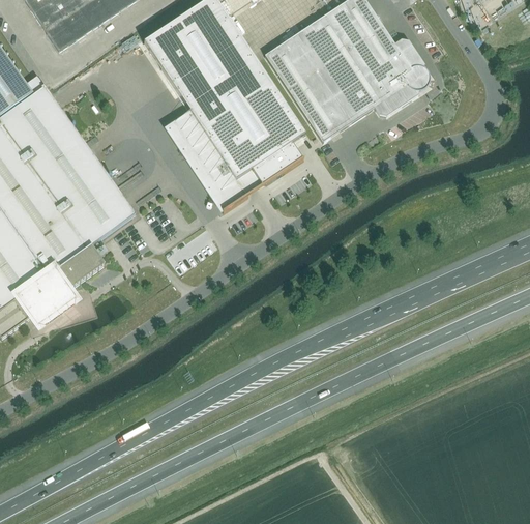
[(26,0),(58,49),(130,0),(26,0)]
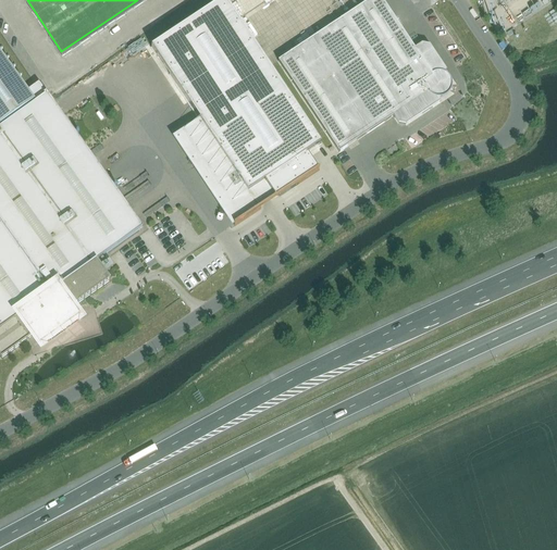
[(213,0),(150,41),(247,187),(263,177),(272,189),(280,190),(319,164),(318,163),(317,163),(307,149),(308,148),(307,148),(321,139),(227,0),(213,0)]
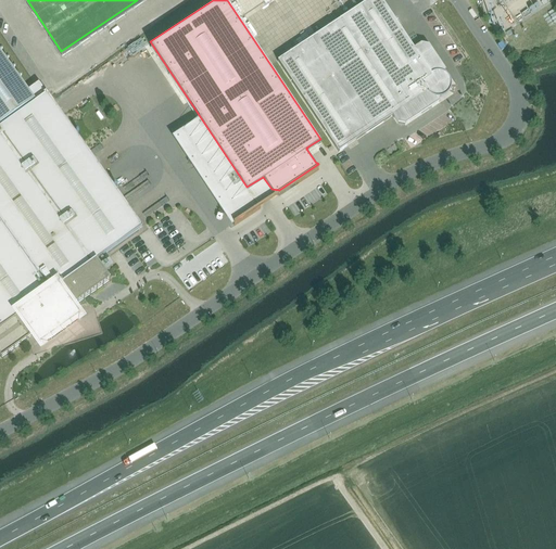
[(445,69),(444,68),(445,65),(428,40),(420,38),(414,43),(384,0),(359,0),(277,55),(338,147),(392,111),(396,117),(405,119),(439,97),(439,92),(440,92),(441,92),(443,91),(445,90),(446,89),(447,88),(449,87),(450,86),(450,85),(450,84),(451,81),(451,80),(451,79),(451,78),(450,76),(450,75),(450,74),(449,73),(449,72),(446,71),(446,69),(445,69)]
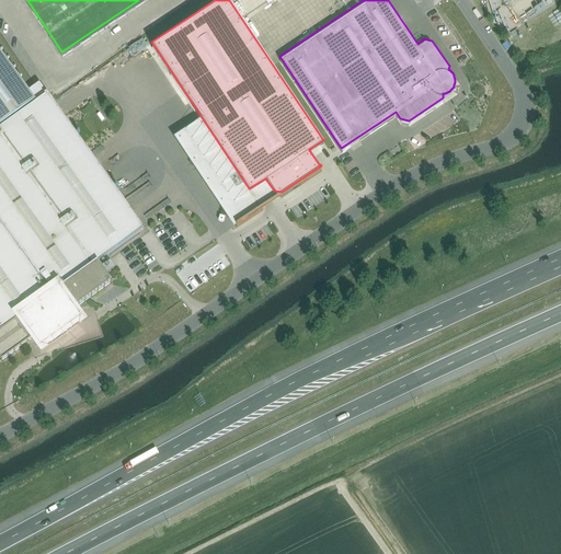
[(0,325),(96,256),(144,223),(39,77),(27,85),(0,46),(0,325)]
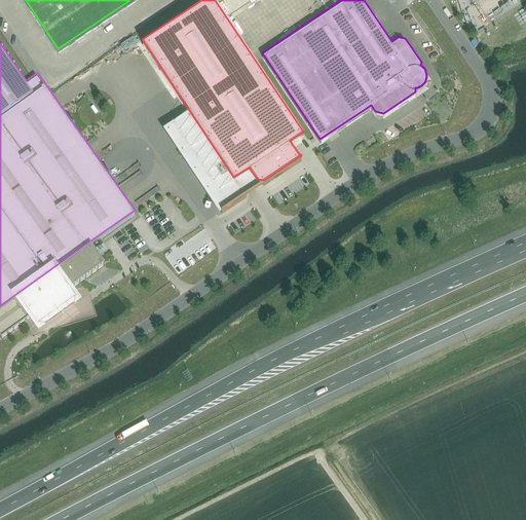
[(139,209),(149,202),(145,195),(135,202),(139,209)]
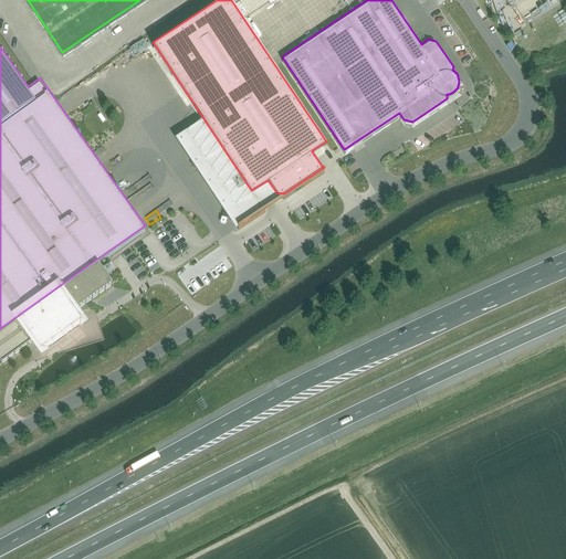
[(97,259),(0,328),(0,357),(0,359),(33,336),(40,345),(76,319),(75,316),(79,315),(76,309),(73,309),(73,307),(112,280),(97,259)]
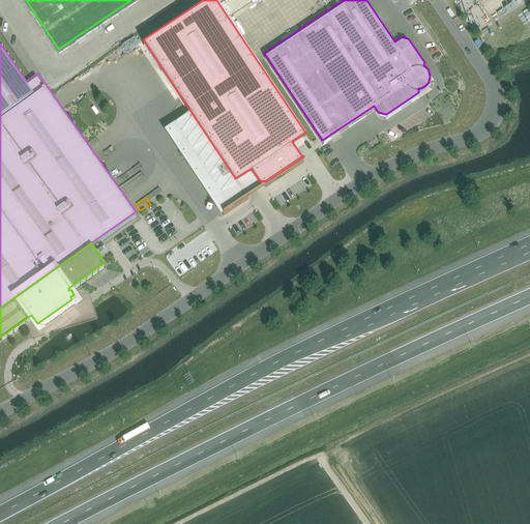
[(153,291),(165,281),(156,271),(144,282),(153,291)]
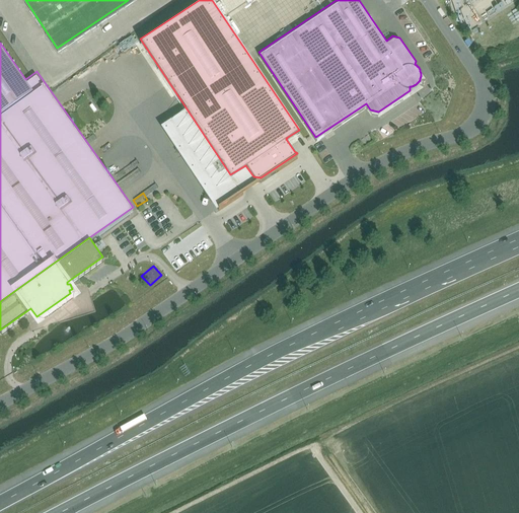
[(108,289),(122,282),(119,277),(106,284),(108,289)]
